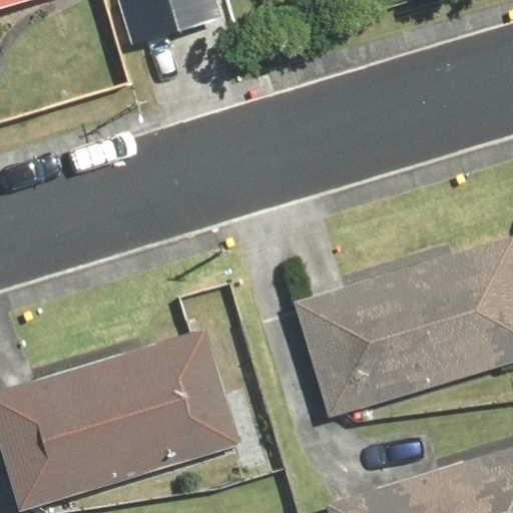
[(0,0),(0,10),(38,0),(0,0)]
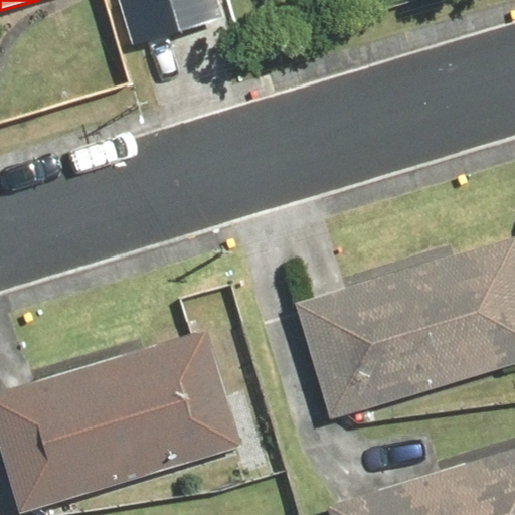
[(116,0),(130,43),(230,12),(226,0),(116,0)]
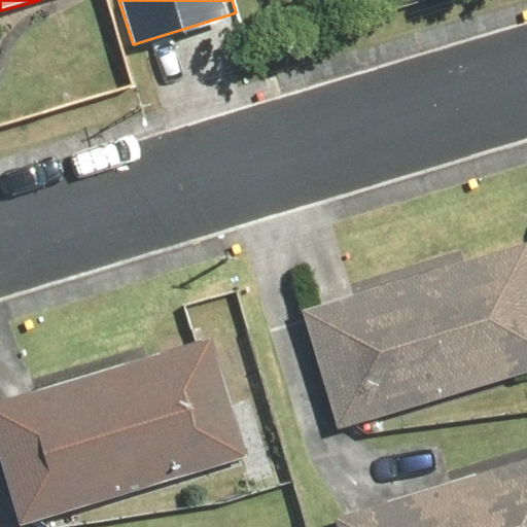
[(526,241),(526,240),(300,309),(337,429),(526,372),(526,241)]
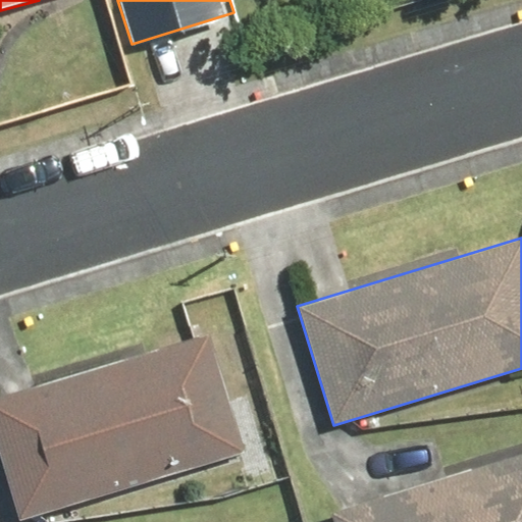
[(205,333),(0,396),(0,464),(17,521),(243,453),(205,333)]
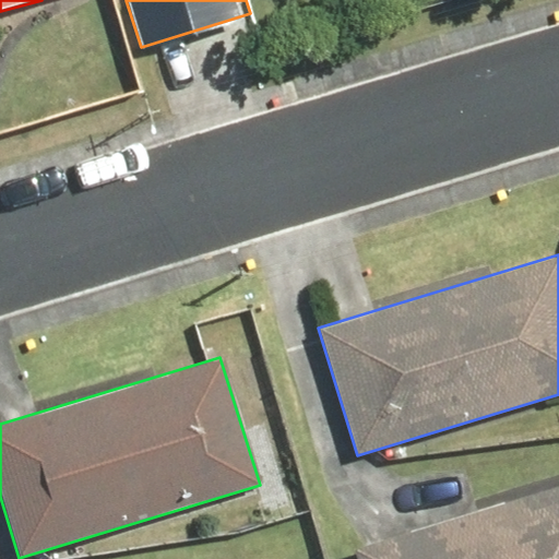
[(558,558),(558,488),(356,540),(359,558),(558,558)]
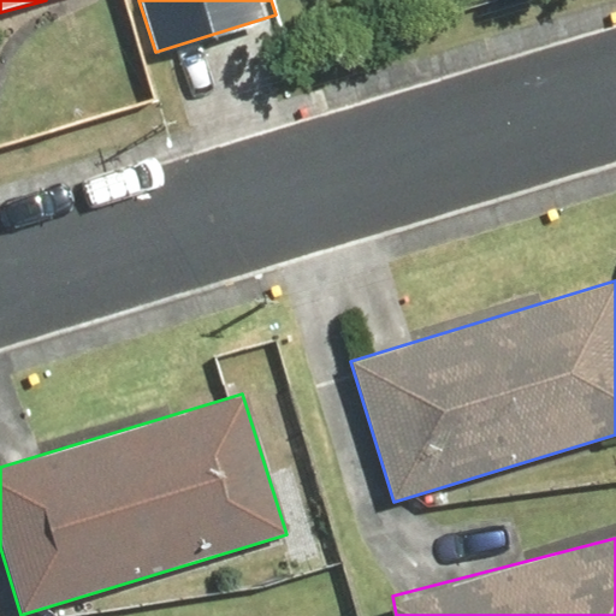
All buildings are outlined.
